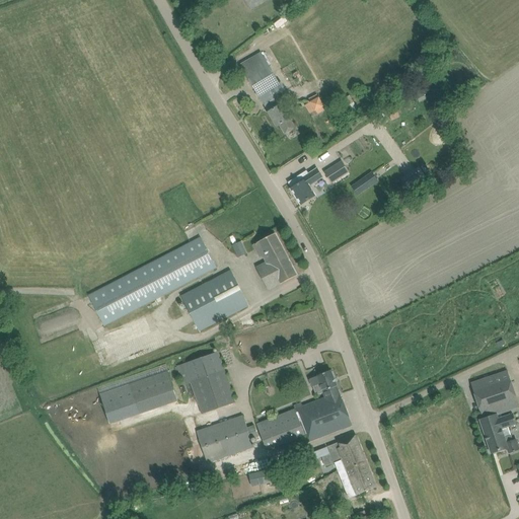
[(243,0),(249,10),(258,5),(268,0),(243,0)]
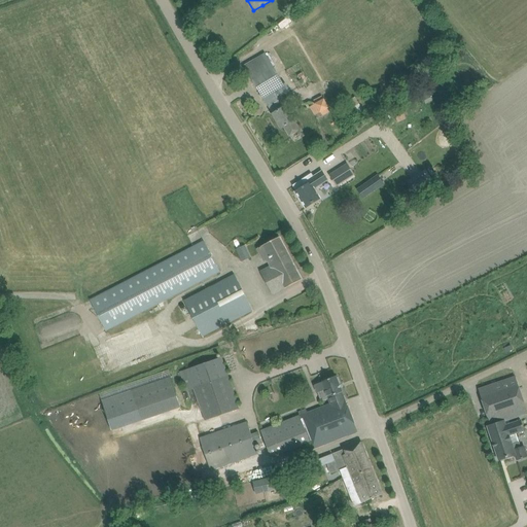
[(266,53),(252,61),(243,66),(268,107),(272,104),(276,111),(272,114),(281,129),(284,127),(289,136),(301,129),(295,120),(293,121),(284,105),(282,106),(279,100),(289,94),(266,53)]
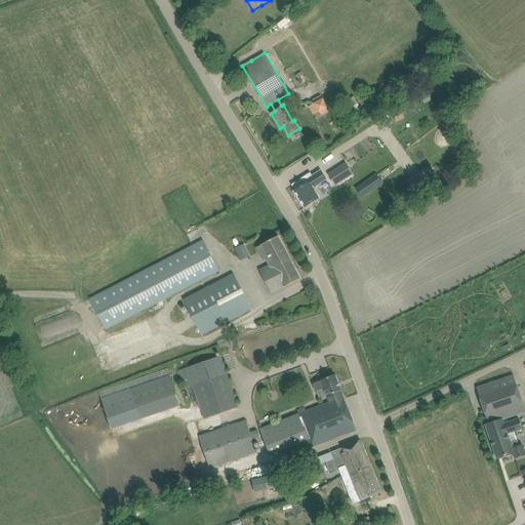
[(423,104),(431,99),(427,90),(419,93),(423,104)]
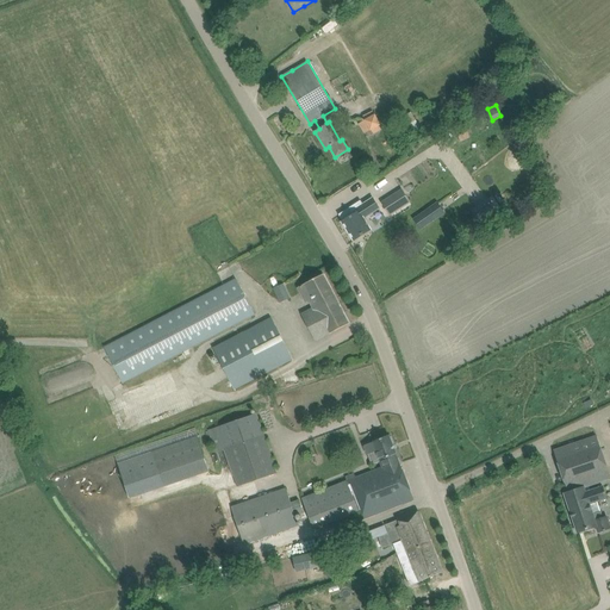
[(363,134),(372,130),(373,134),(383,130),(374,111),(363,116),(365,119),(359,122),(363,134)]
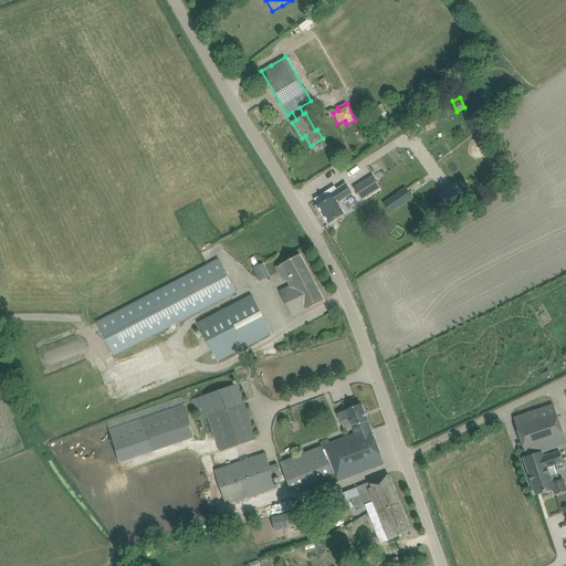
[(377,109),(370,114),(374,118),(380,115),(377,109)]
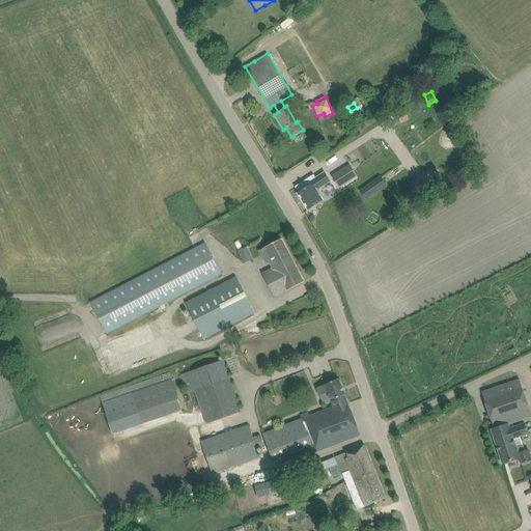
[(409,119),(407,114),(398,118),(400,123),(409,119)]
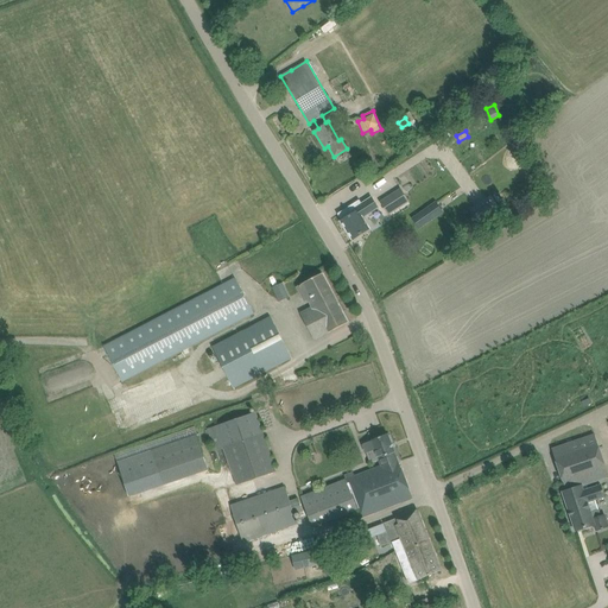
[(409,202),(400,188),(379,202),(388,215),(409,202)]
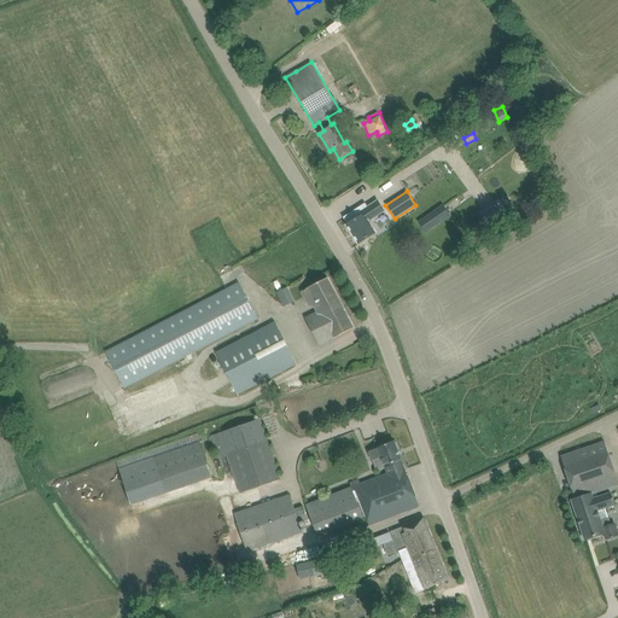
[(359,244),(368,237),(377,232),(369,220),(383,211),(377,200),(365,209),(362,207),(344,217),(349,225),(347,226),(359,244)]
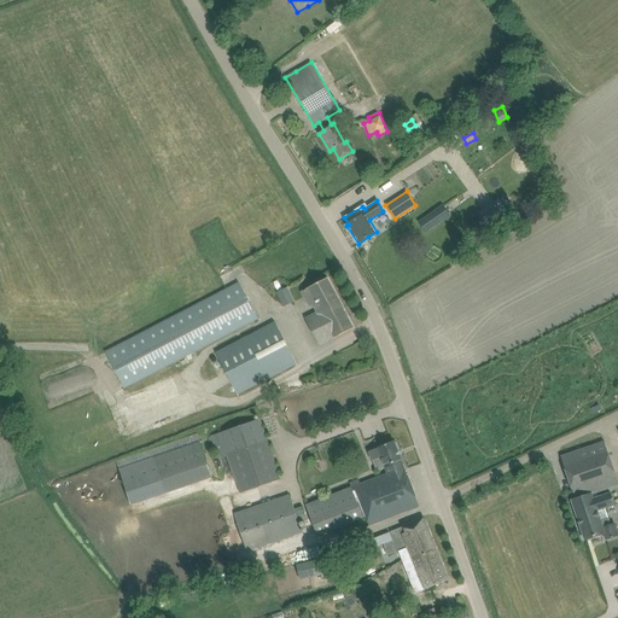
[(443,207),(427,217),(435,227),(450,216),(443,207)]
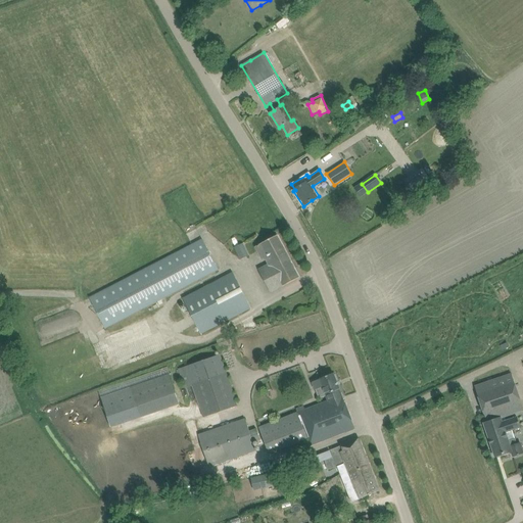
[(258,270),(270,292),(299,278),(277,235),(254,247),(262,259),(267,256),(271,264),(258,270)]
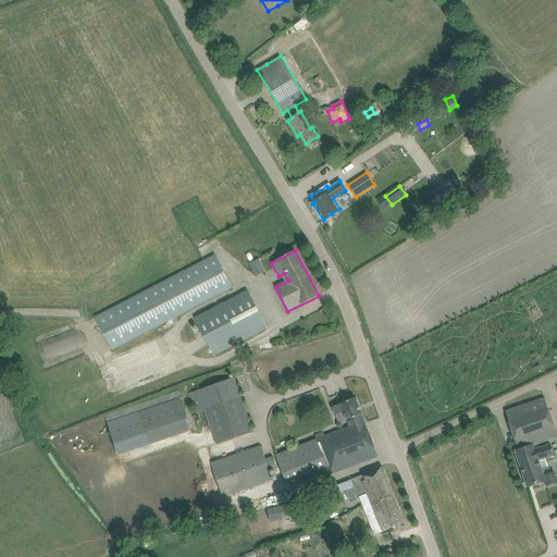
[(232,287),(214,255),(95,318),(112,349),(232,287)]
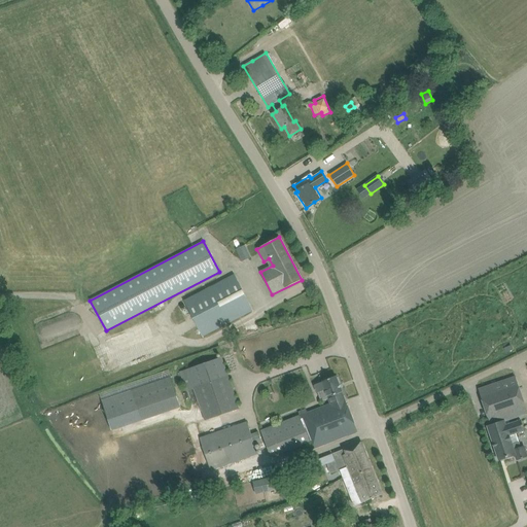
[(237,249),(242,261),(250,258),(244,246),(237,249)]
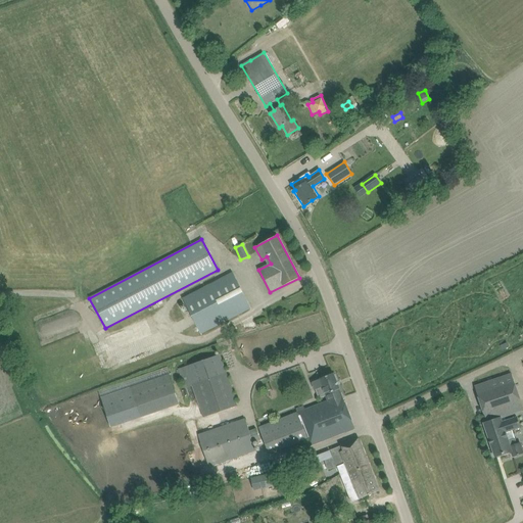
[(250,307),(233,273),(182,298),(200,334),(250,307)]
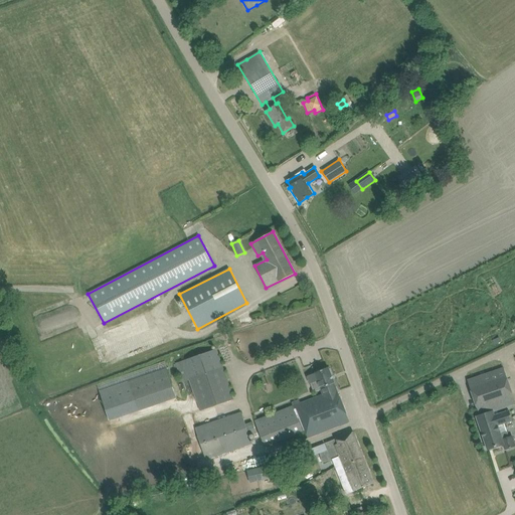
[(181,382),(189,379),(200,409),(233,398),(216,349),(175,363),(181,382)]
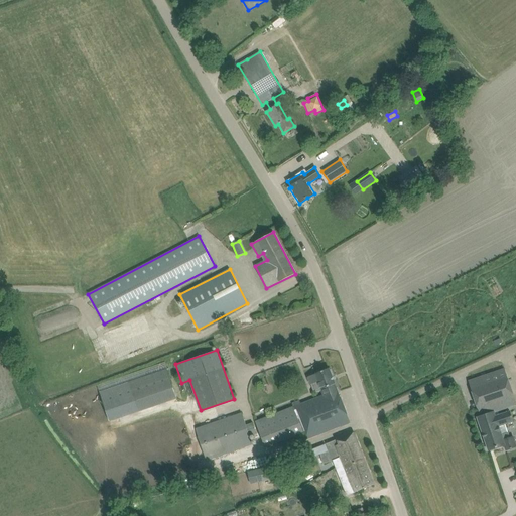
[(301,402),(300,399),(291,403),(292,406),(254,420),(264,447),(302,432),(305,439),(350,422),(338,390),(337,390),(335,384),(329,368),(306,377),(309,385),(318,382),(323,394),(301,402)]
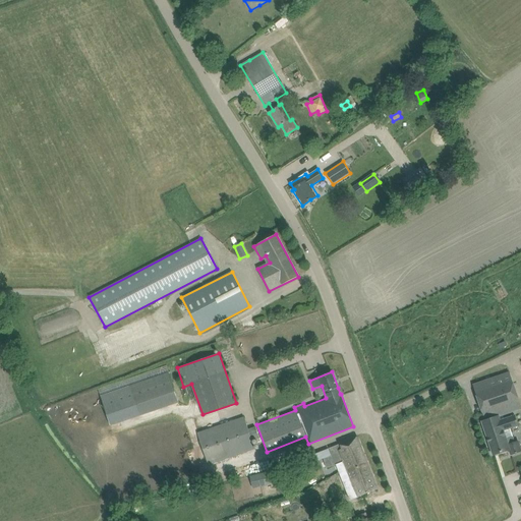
[(482,382),(472,385),(484,420),(500,415),(513,411),(520,408),(520,405),(510,372),(482,382)]
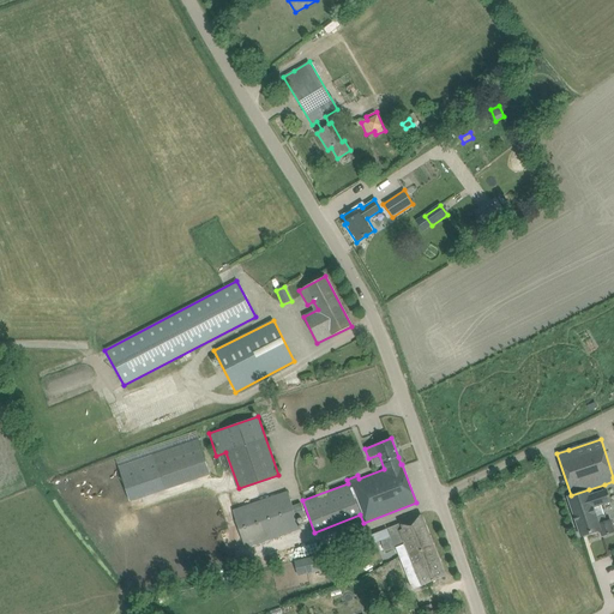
[(211,477),(199,441),(119,468),(131,504),(211,477)]
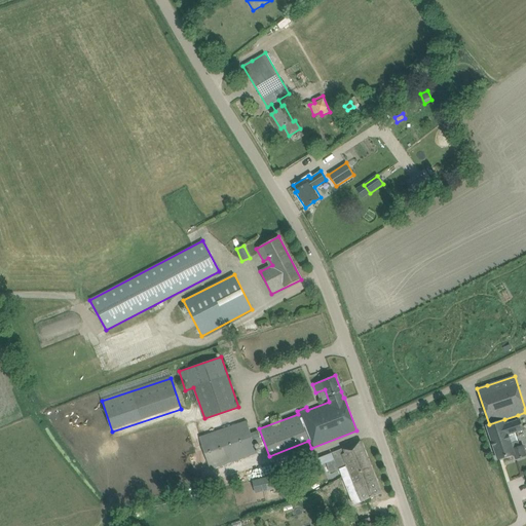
[(505,423),(504,419),(489,424),(486,425),(497,459),(514,453),(516,458),(525,454),(525,451),(524,445),(520,446),(515,433),(522,429),(519,419),(505,423)]
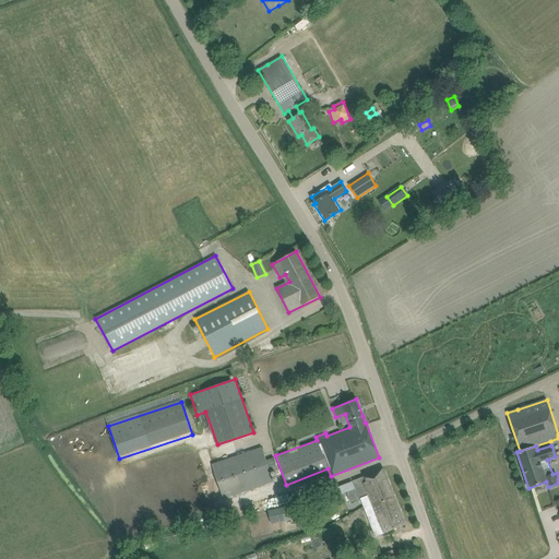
[(270,473),(278,471),(274,458),(266,461),(261,448),(212,464),(224,498),(273,482),(270,473)]
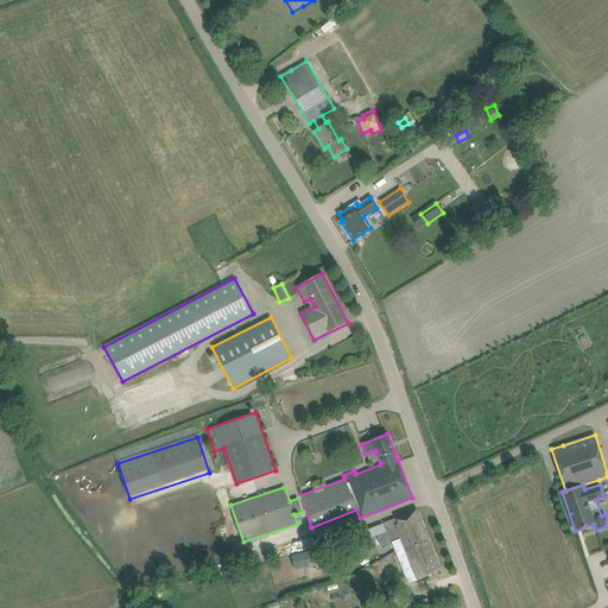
[(388,533),(378,536),(381,546),(394,542),(400,539),(404,548),(412,545),(413,546),(429,540),(417,511),(406,514),(397,518),(384,523),(388,533)]
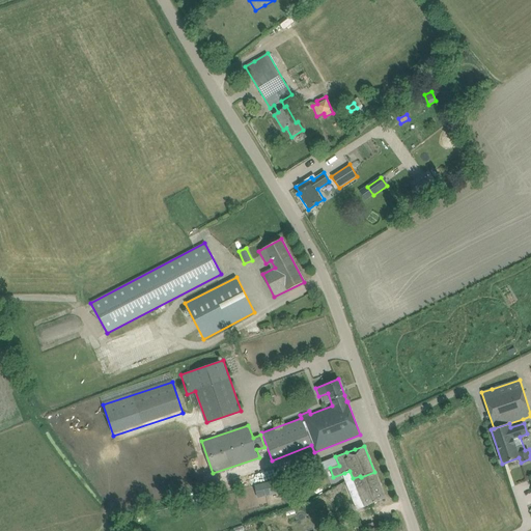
[(352,490),(359,508),(385,498),(374,472),(361,477),(360,476),(353,478),(357,487),(352,490)]
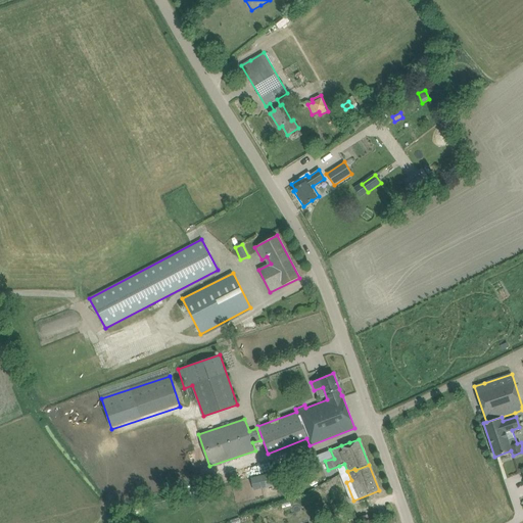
[(272,473),(251,478),(253,487),(274,482),(272,473)]
